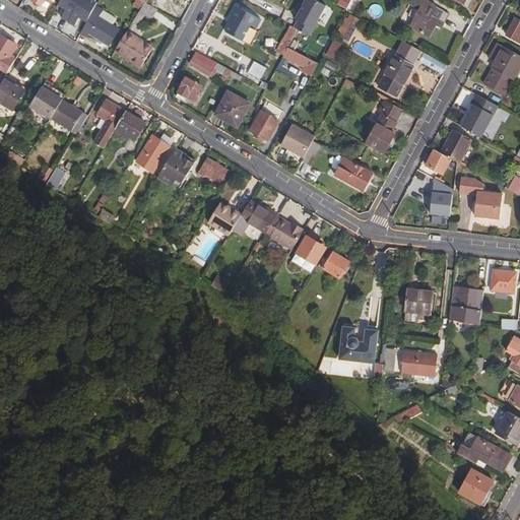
[(68,22),(80,0),(61,0),(58,6),(66,10),(61,18),(68,22)]
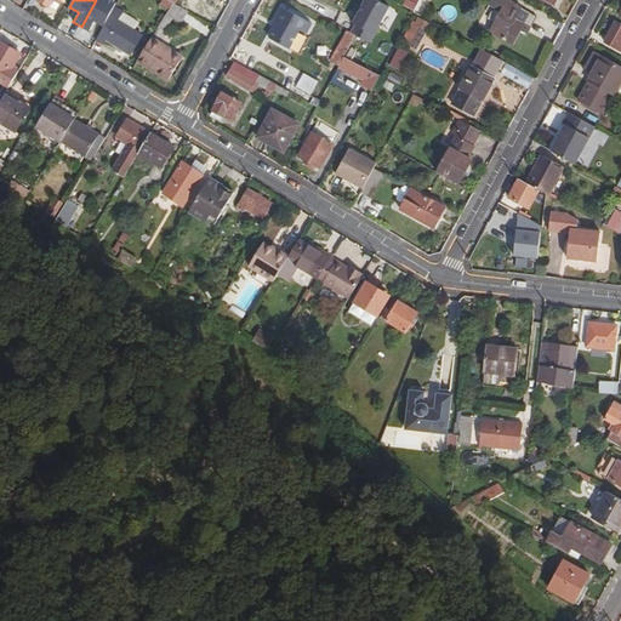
[(95,22),(104,27),(112,12),(114,9),(117,4),(109,0),(96,0),(81,27),(81,28),(90,32),(95,22)]
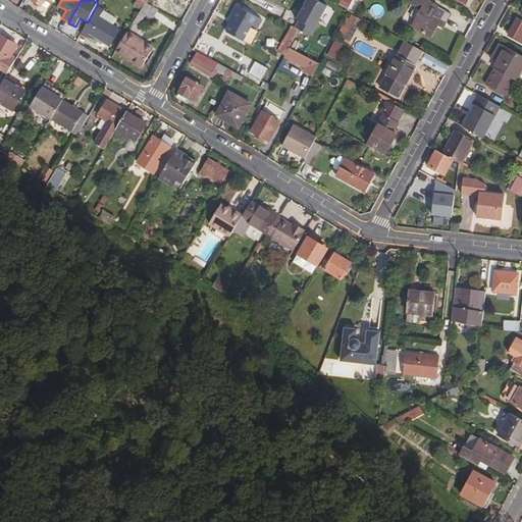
[(326,6),(314,0),(306,0),(297,19),(299,20),(295,28),(299,30),(311,36),(326,6)]
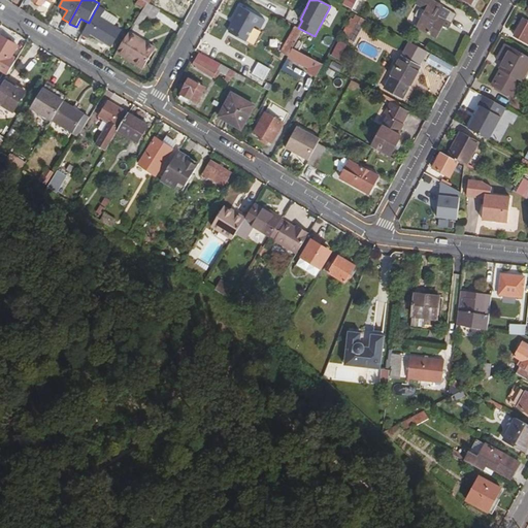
[(355,1),(353,0),(348,0),(344,5),(351,9),(355,1)]
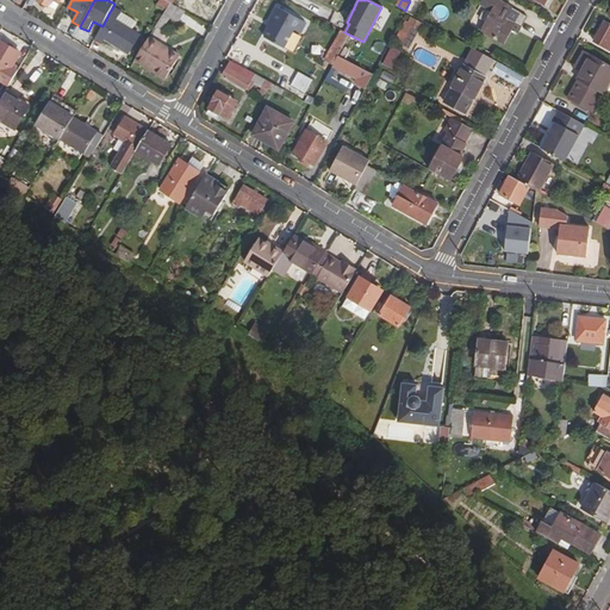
[(480,32),(503,45),(515,24),(521,27),(527,18),(495,0),(483,0),(480,6),(492,12),(480,32)]
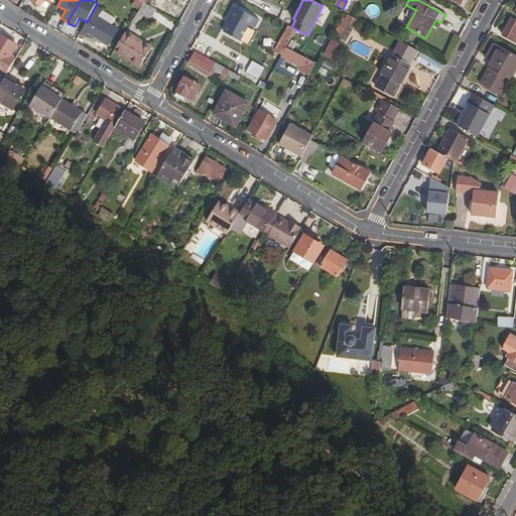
[(147,4),(144,2),(133,21),(137,23),(142,14),(151,19),(157,10),(147,4)]
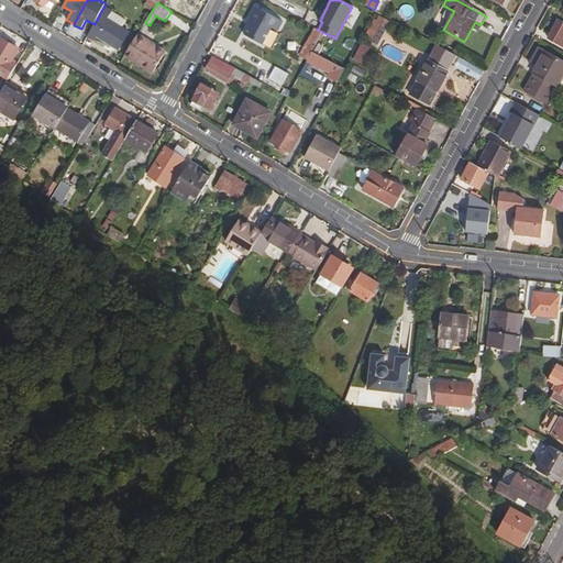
[(249,25),(244,34),(262,44),(272,28),(277,31),(283,21),(256,7),(249,21),(251,22),(249,25)]
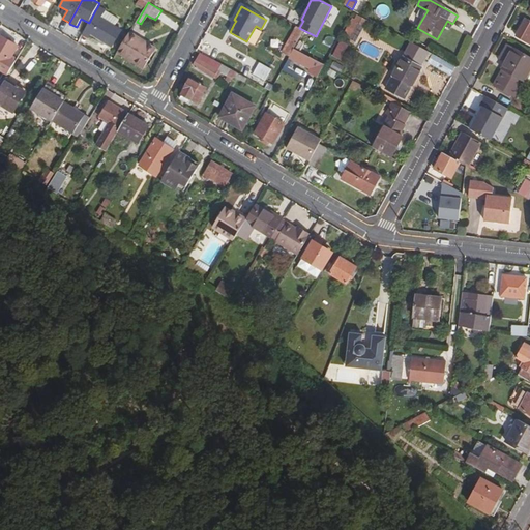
[(89,23),(83,34),(89,37),(92,33),(112,46),(120,31),(101,19),(104,15),(95,10),(89,23)]
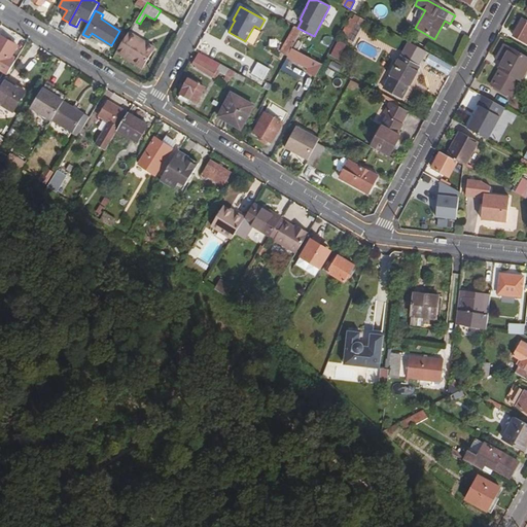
[(350,40),(355,29),(361,31),(366,20),(353,13),(343,36),(350,40)]
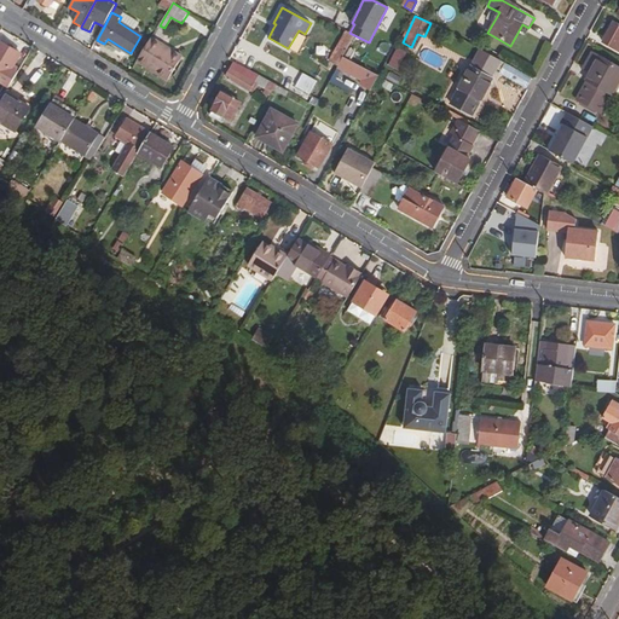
[(618,27),(613,23),(602,41),(618,50),(618,27)]
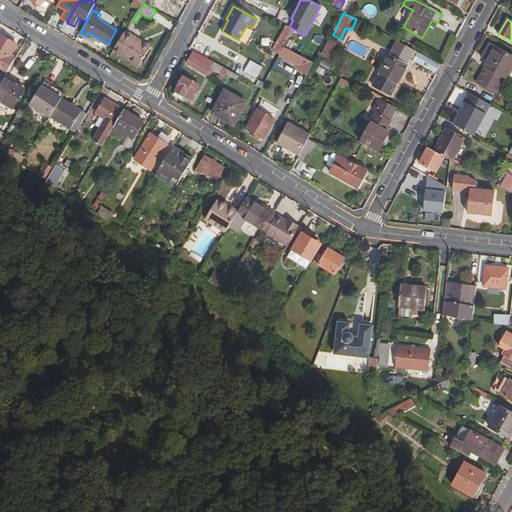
[(289,27),(287,26),(273,49),(280,53),(283,46),(293,29),(289,27)]
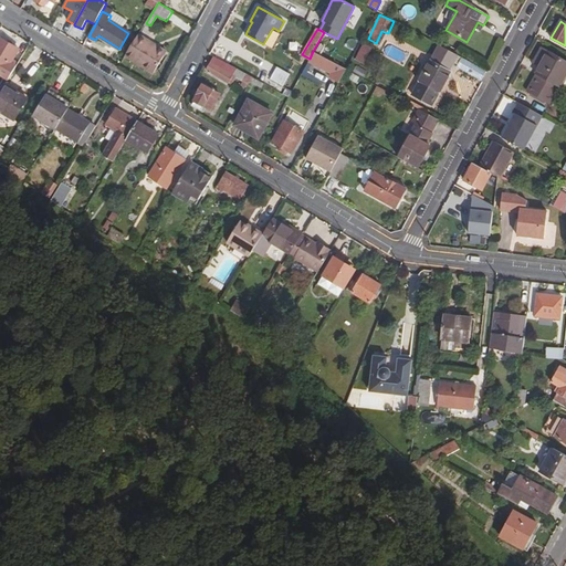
[(139,34),(125,56),(154,73),(166,54),(148,44),(149,42),(139,34)]
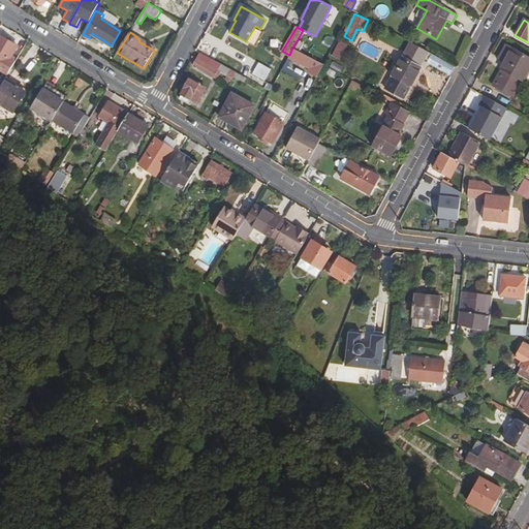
[(0,36),(0,35),(0,69),(8,74),(16,63),(9,60),(18,47),(0,36)]
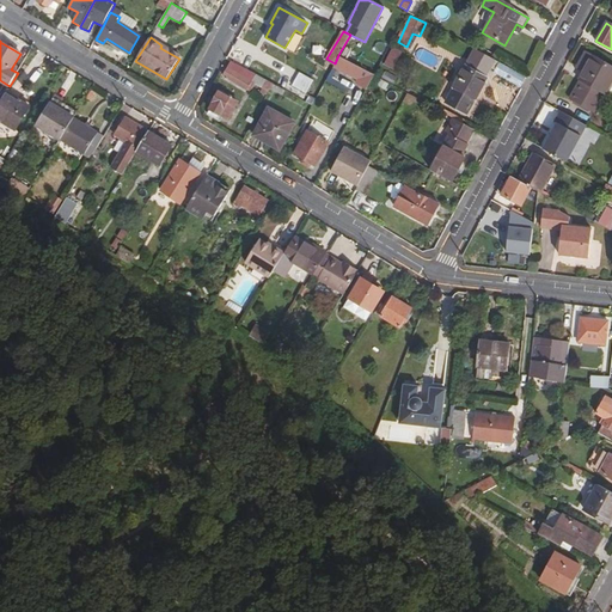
[(386,66),(397,71),(405,50),(393,47),(386,66)]
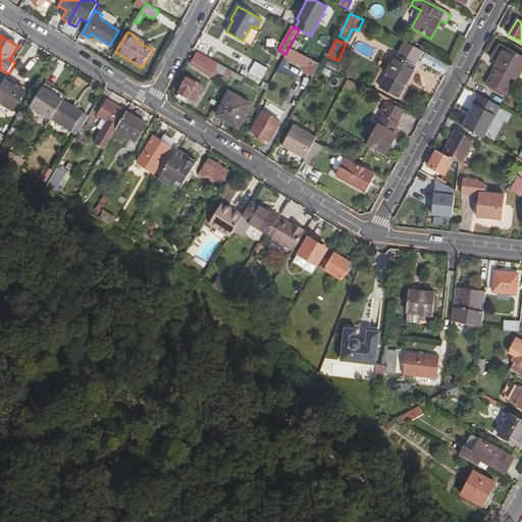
[(398,58),(413,66),(422,51),(406,43),(398,58)]
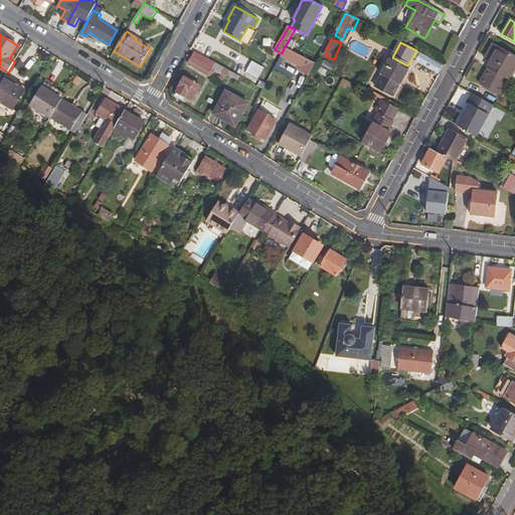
[(514,67),(514,55),(494,44),(485,57),(491,61),(488,67),(489,68),(481,83),(500,95),(508,79),(509,79),(514,67)]
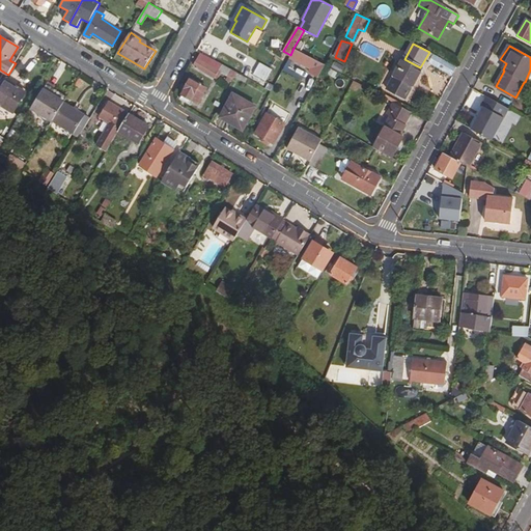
[(310,74),(317,78),(324,64),(294,48),(290,55),(289,56),(312,68),(310,74)]
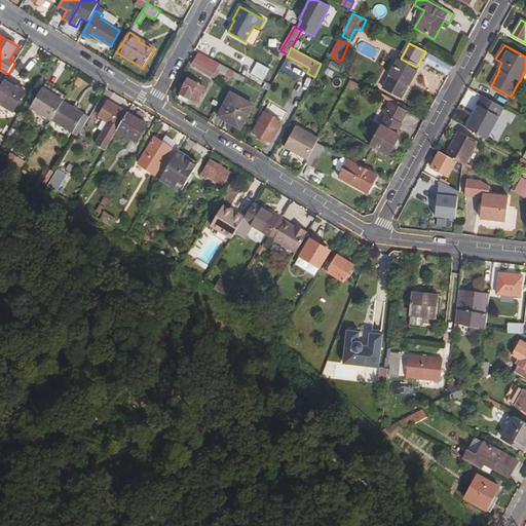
[(223,66),(199,52),(195,60),(192,59),(190,63),(192,65),(191,66),(215,78),(223,66)]
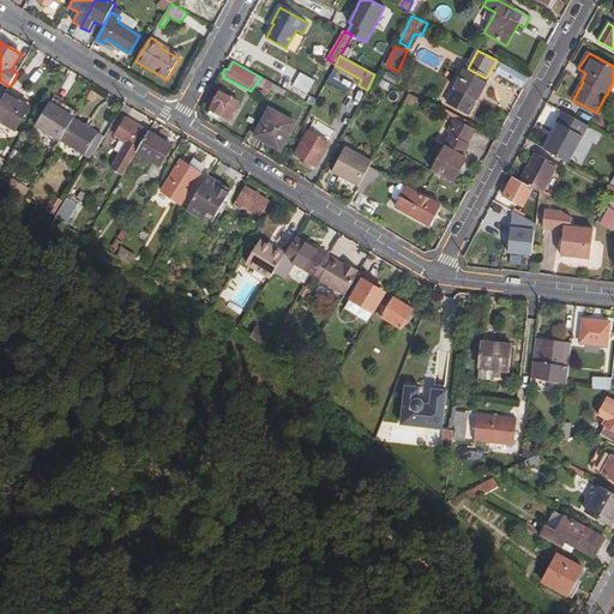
[(510,70),(511,68),(500,62),(495,74),(521,88),(525,78),(510,70)]
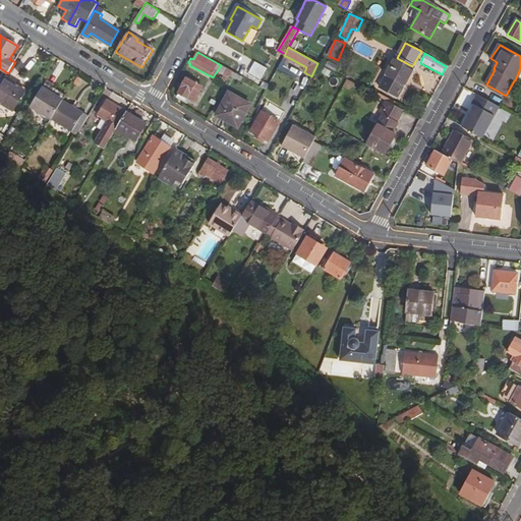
[(397,58),(396,57),(379,89),(396,98),(413,67),(412,66),(397,58)]
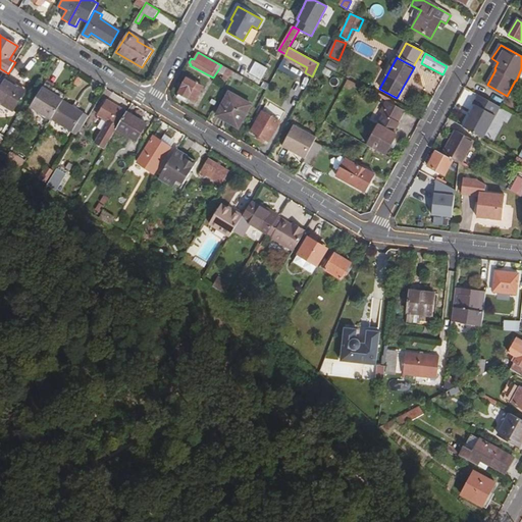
[(250,72),(261,80),(267,69),(255,62),(250,72)]
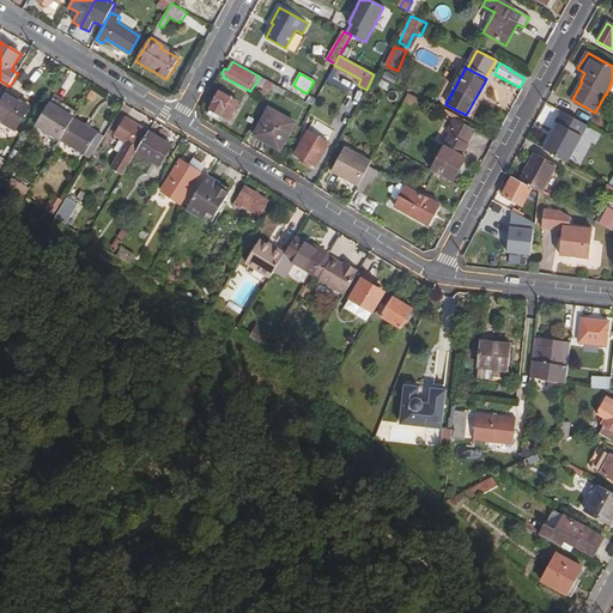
[(274,85),(272,89),(281,95),(284,90),(274,85)]
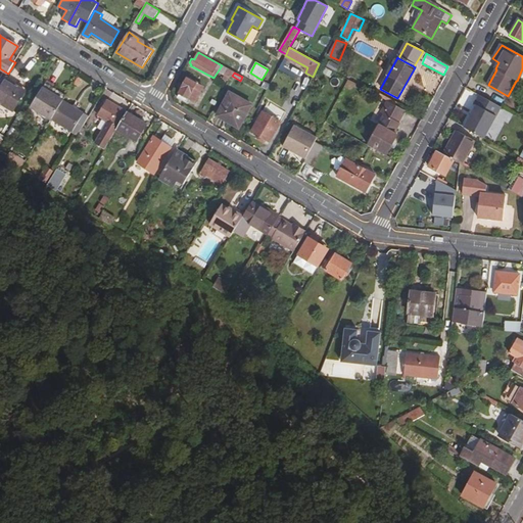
[(5,79),(0,87),(0,102),(13,111),(26,91),(5,79)]
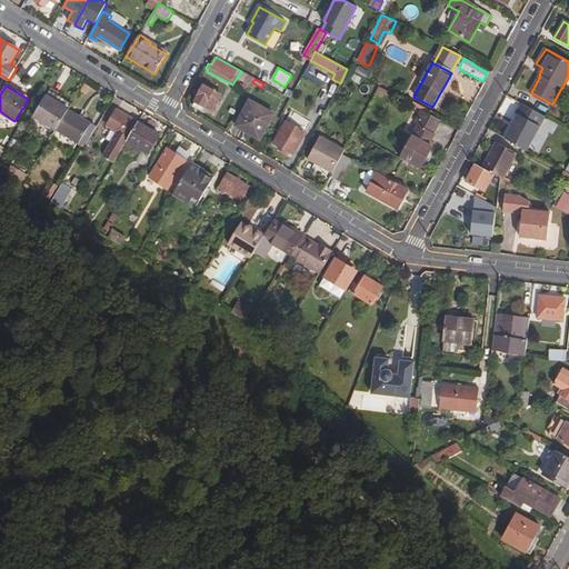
[(206,108),(212,111),(222,95),(207,86),(193,108),(202,112),(206,108)]
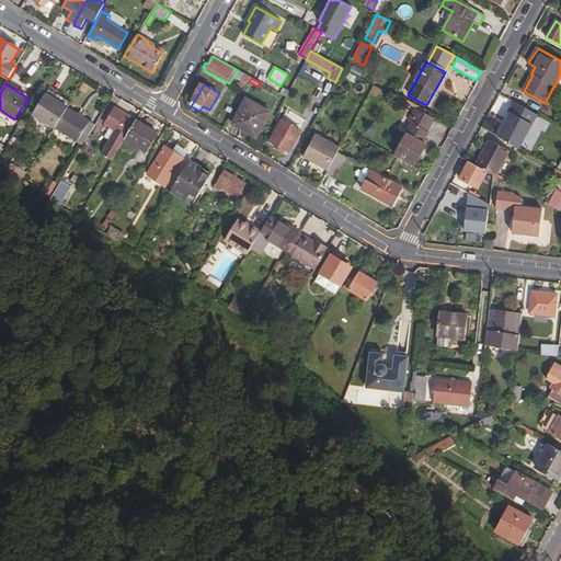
[(33,115),(56,128),(68,109),(71,103),(49,89),(33,115)]
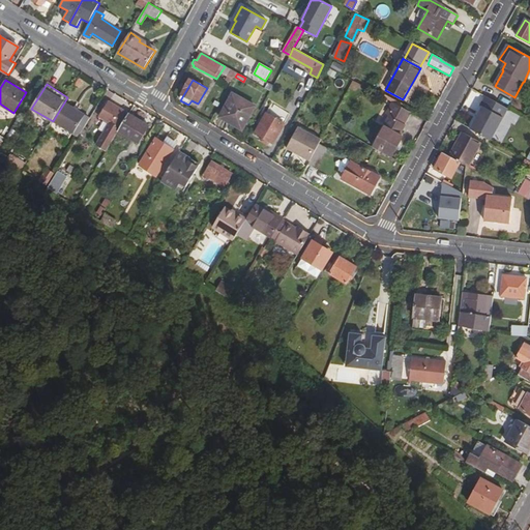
[(230,120),(249,130),(261,110),(233,94),(221,118),(228,122),(230,120)]
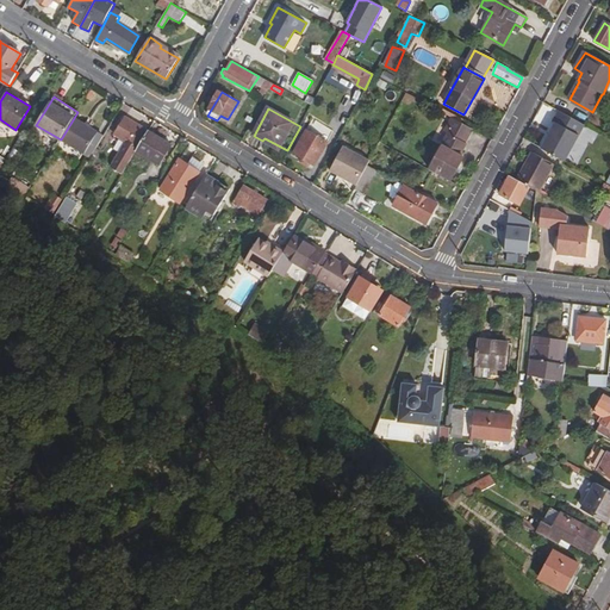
[(584,124),(559,111),(553,122),(555,123),(541,149),(564,161),(584,124)]
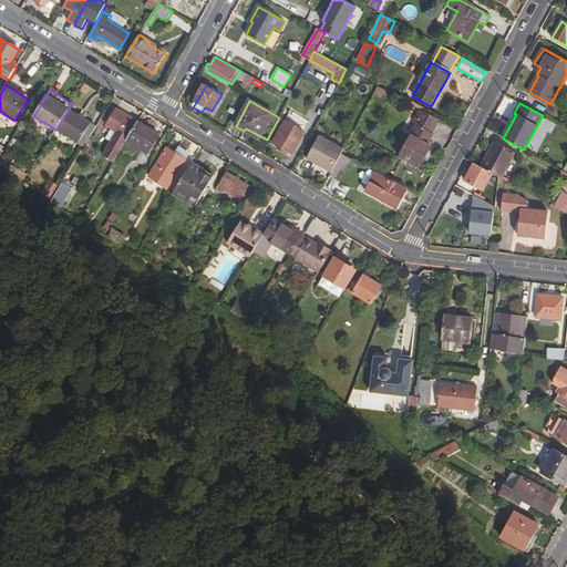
[(419,125),(412,137),(413,138),(402,157),(419,167),(431,146),(428,145),(434,134),(433,133),(440,121),(416,109),(412,116),(421,121),(419,125)]
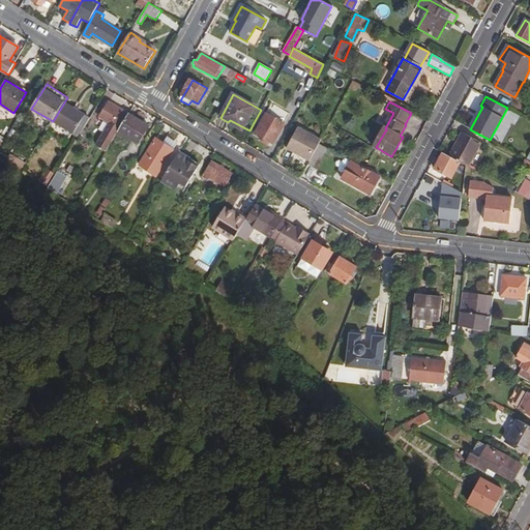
[(75,131),(80,136),(89,121),(83,118),(85,116),(64,102),(53,121),(74,135),(75,131)]
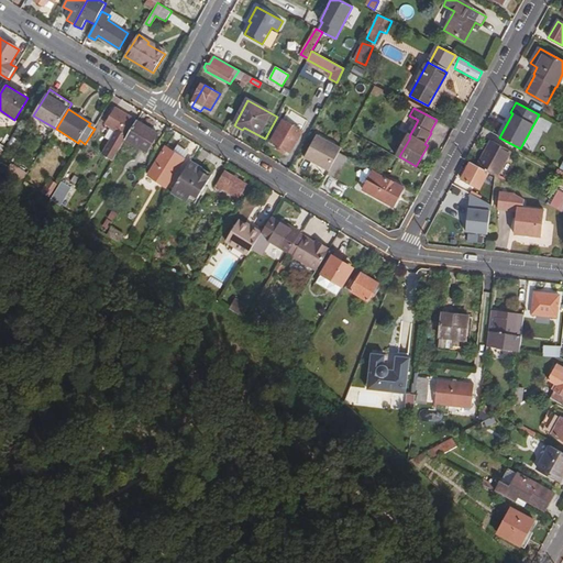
[(102,155),(113,163),(127,140),(128,138),(138,122),(116,109),(112,113),(111,112),(107,120),(108,121),(106,124),(117,131),(102,155)]
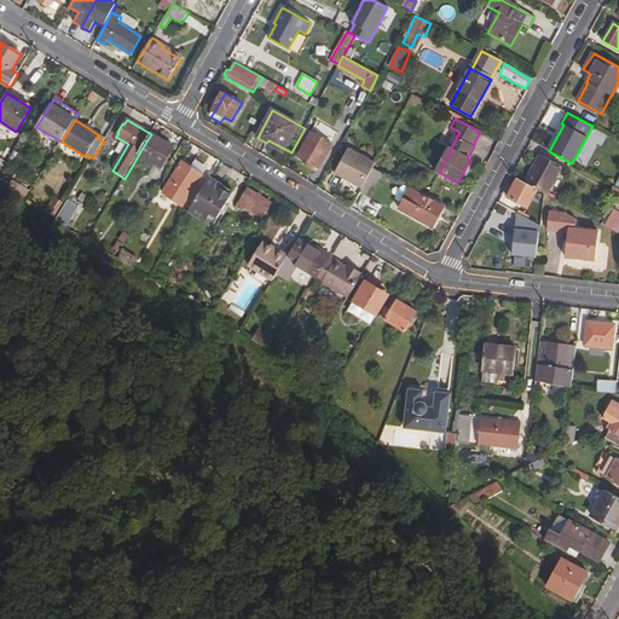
[(460,132),(450,127),(447,131),(457,137),(460,132)]
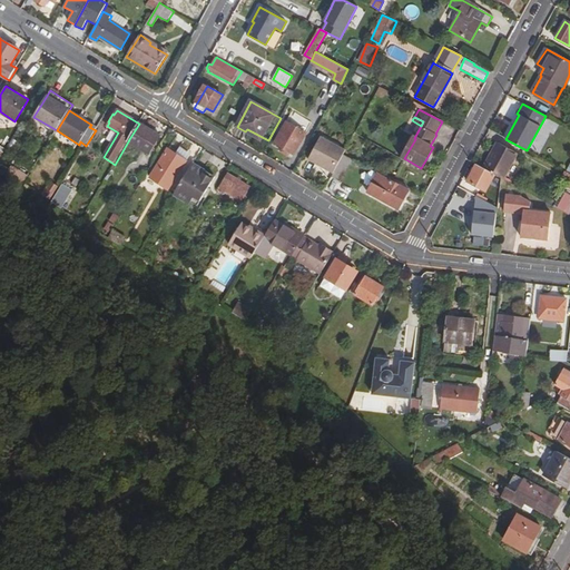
[(273,143),(292,154),(304,134),(285,123),(283,126),(281,125),(276,131),(278,134),(273,143)]
